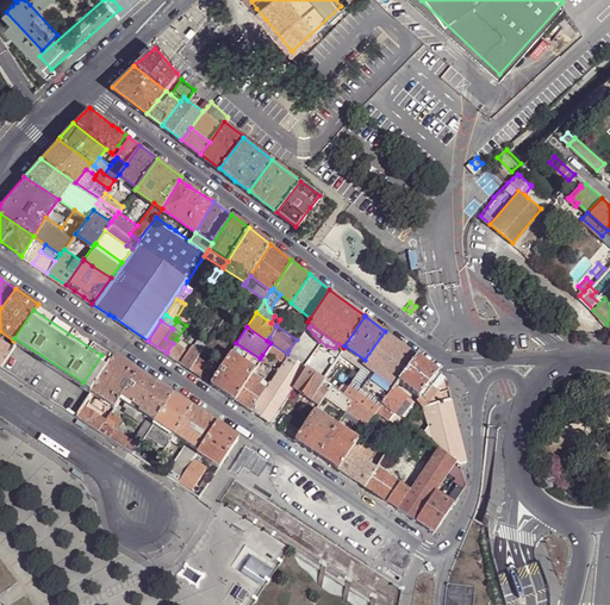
[(385,331),(365,360),(363,362),(374,372),(393,386),(394,385),(398,380),(417,355),(402,343),(385,331)]
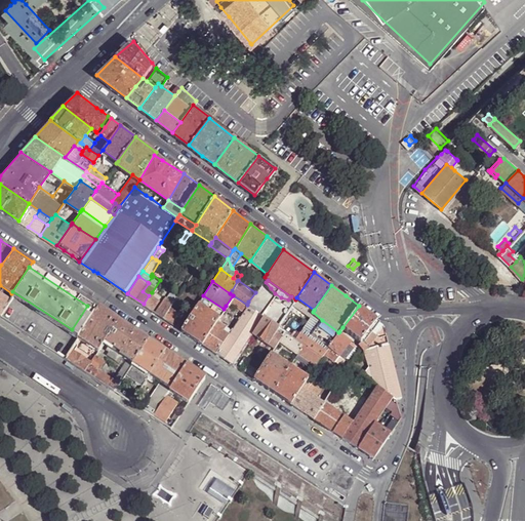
[(167,294),(174,298),(177,294),(170,290),(167,294)]
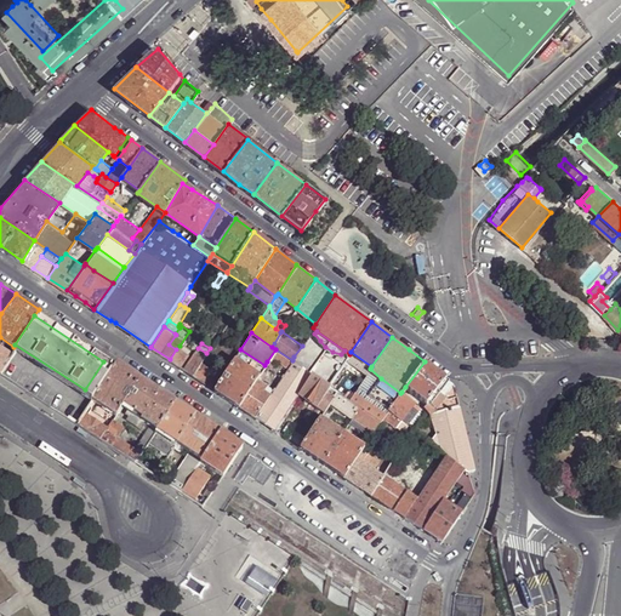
[(0,366),(10,352),(0,344),(0,366)]
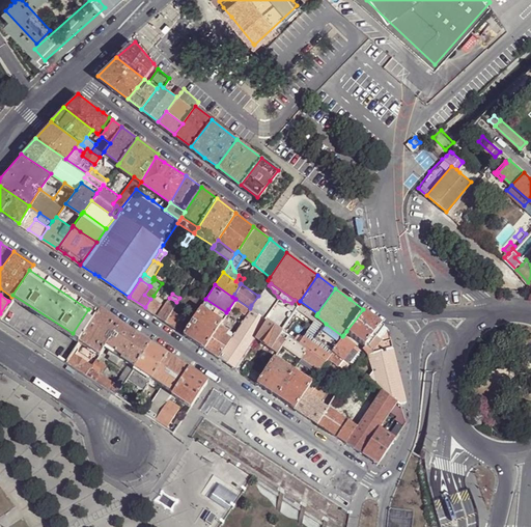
[(150,299),(145,307),(154,312),(162,301),(154,296),(150,299)]
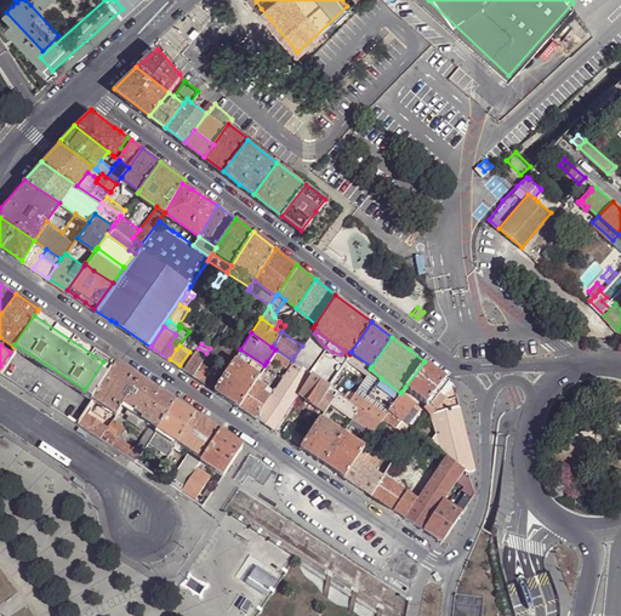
[(203,360),(206,353),(198,348),(197,348),(183,369),(193,374),(198,366),(203,360)]
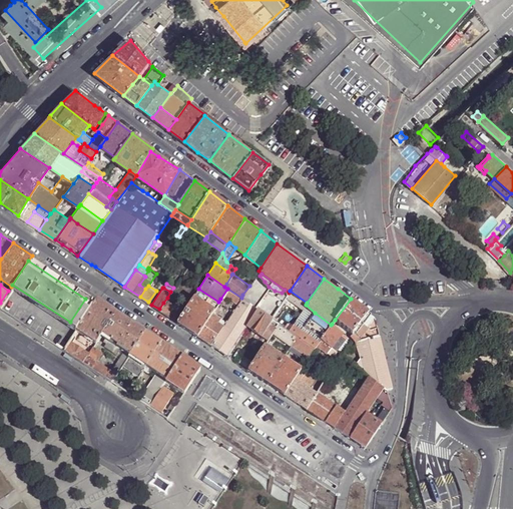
[(218,302),(198,289),(194,296),(214,308),(217,304),(218,302)]
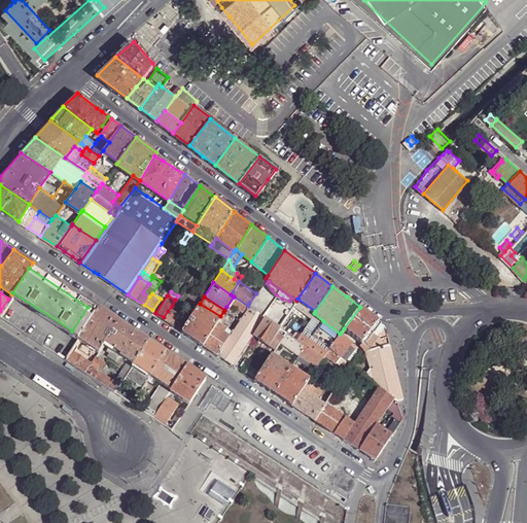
[(248,306),(234,297),(226,307),(231,310),(234,305),(244,311),(248,306)]
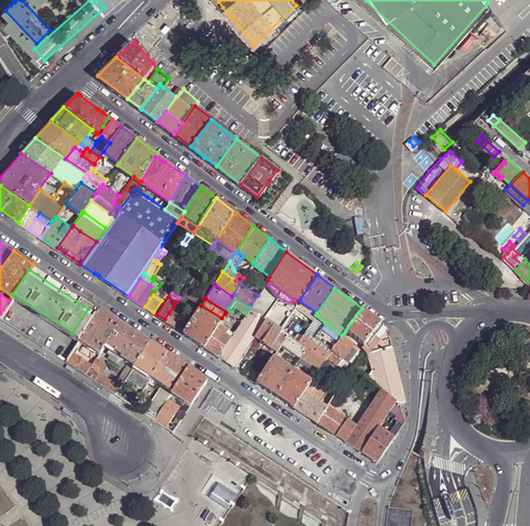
[(298,302),(296,305),(314,318),(316,315),(317,313),(299,300),(298,302)]
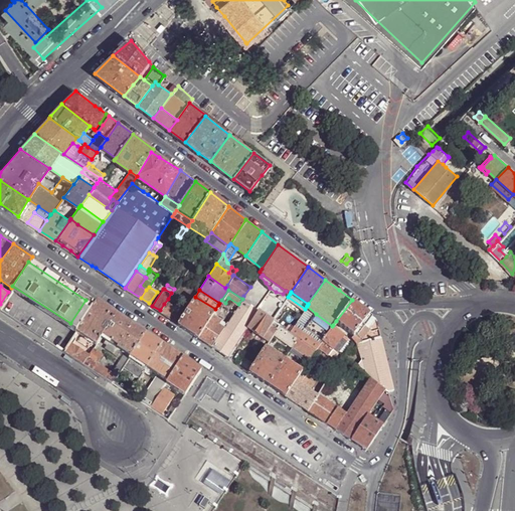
[(183,316),(178,323),(198,336),(210,317),(213,313),(215,309),(195,297),(186,311),(183,316)]
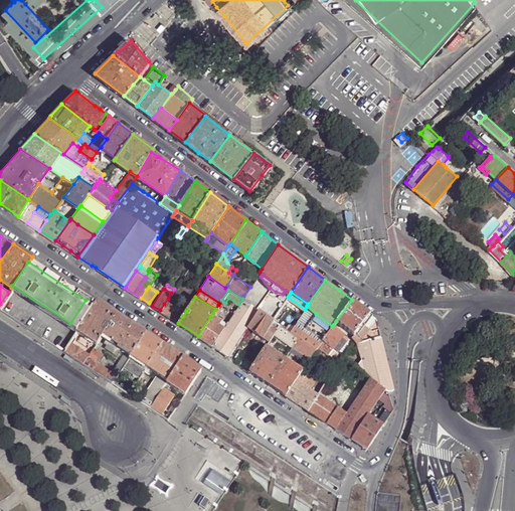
[(115,311),(96,299),(92,304),(76,328),(75,329),(95,341),(99,335),(101,332),(115,311)]
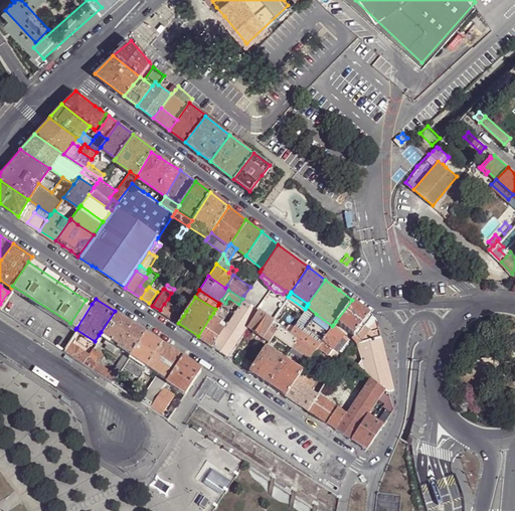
[(175,303),(168,299),(164,304),(172,308),(175,303)]
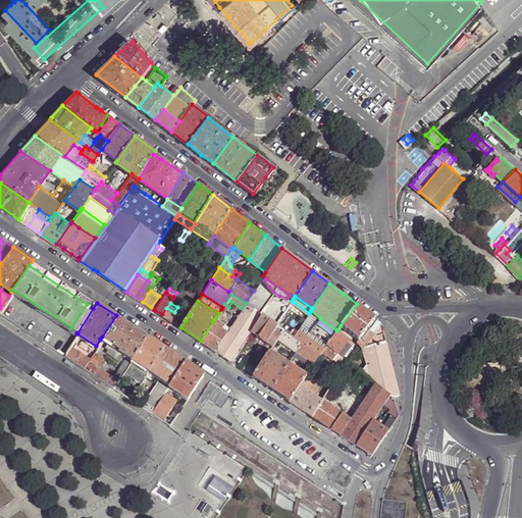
[(253,308),(246,303),(242,308),(229,326),(226,330),(214,350),(230,360),(251,330),(262,314),(261,313),(253,308)]
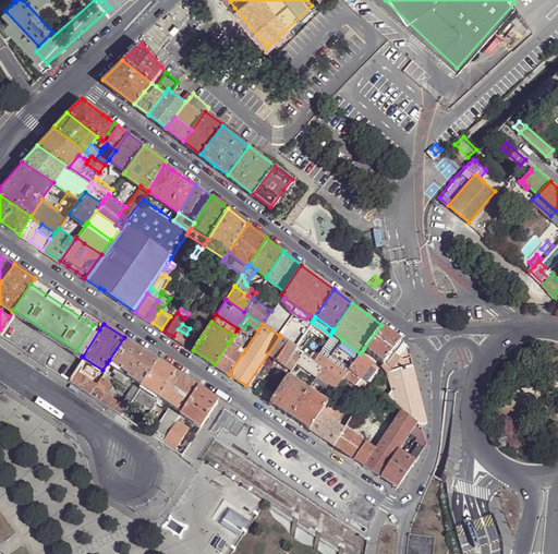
[(98,328),(93,325),(76,350),(82,354),(98,328)]
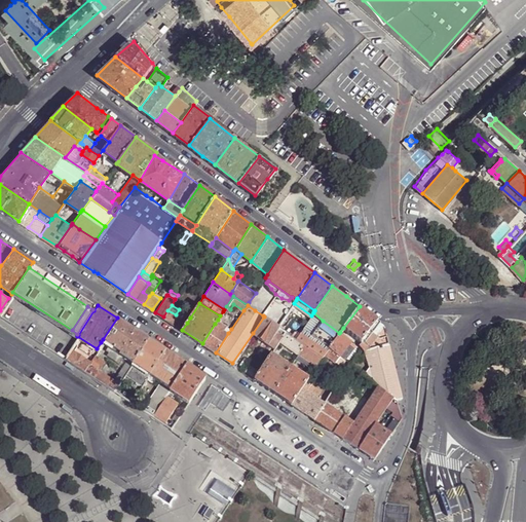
[(378,320),(360,306),(343,328),(359,339),(361,341),(378,320)]
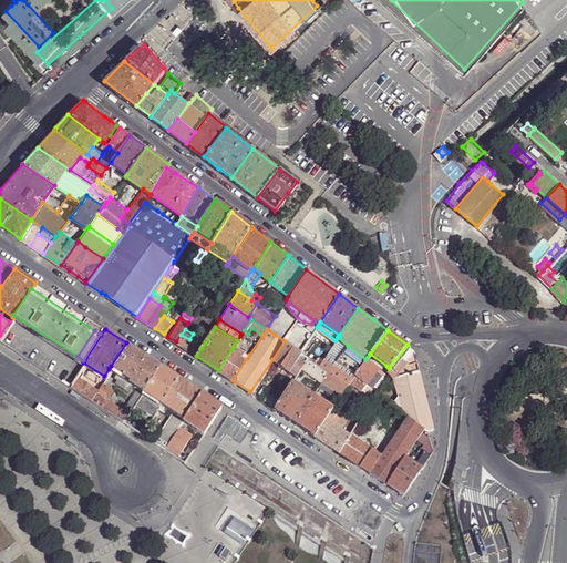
[(84,361),(101,335),(100,334),(83,360),(84,361)]
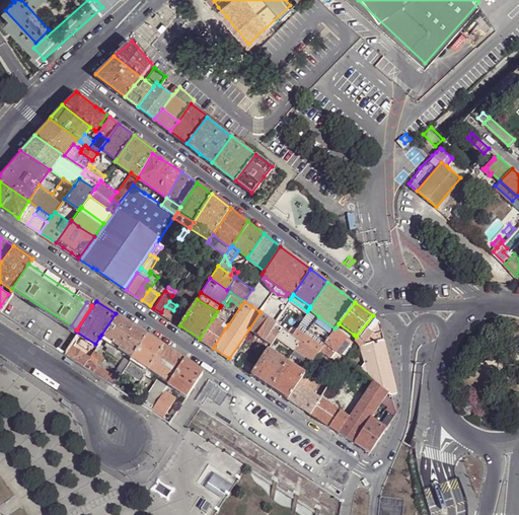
[(173,310),(165,306),(161,312),(179,325),(184,318),(175,312),(173,310)]
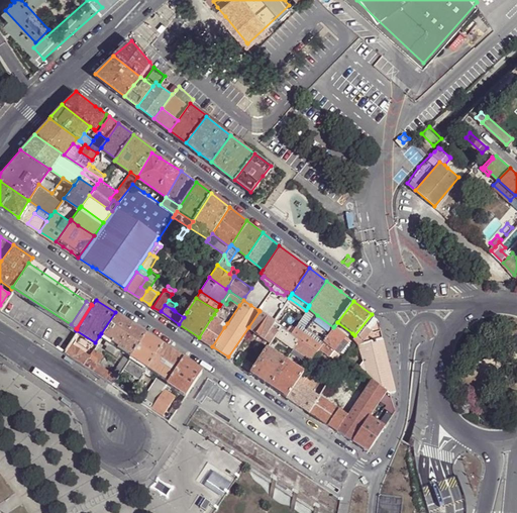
[(184,317),(187,312),(179,306),(175,311),(184,317)]
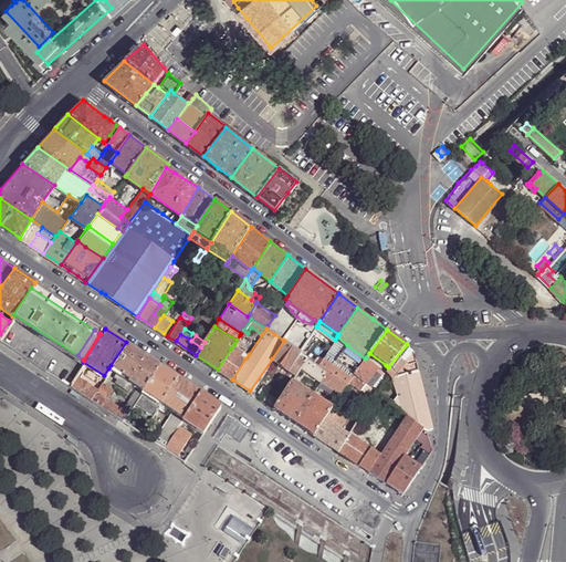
[(337,336),(335,340),(332,344),(326,352),(325,353),(335,360),(347,345),(337,336)]
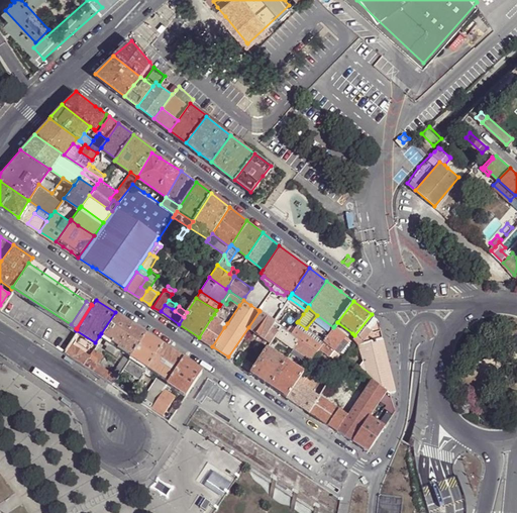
[(260,311),(248,327),(264,337),(272,326),(275,321),(274,320),(260,311)]
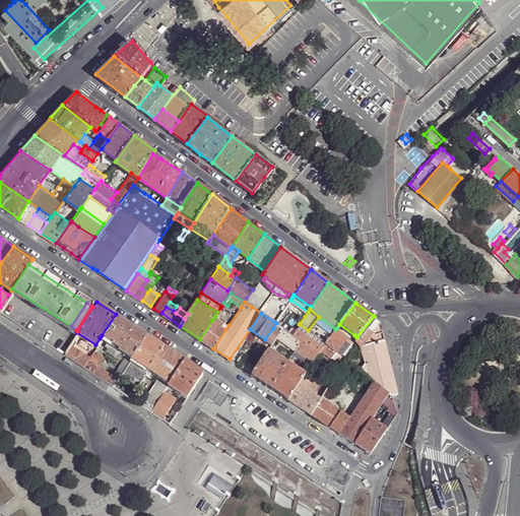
[(145,334),(116,314),(102,335),(104,337),(107,338),(121,347),(126,351),(131,356),(145,334)]
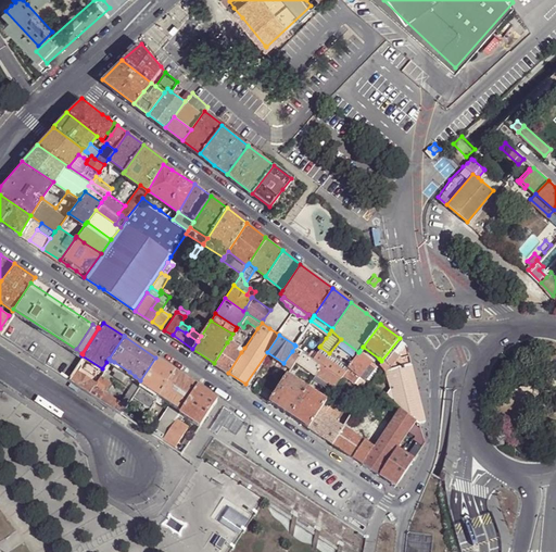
[(244,348),(232,339),(230,338),(227,342),(241,352),(244,348)]
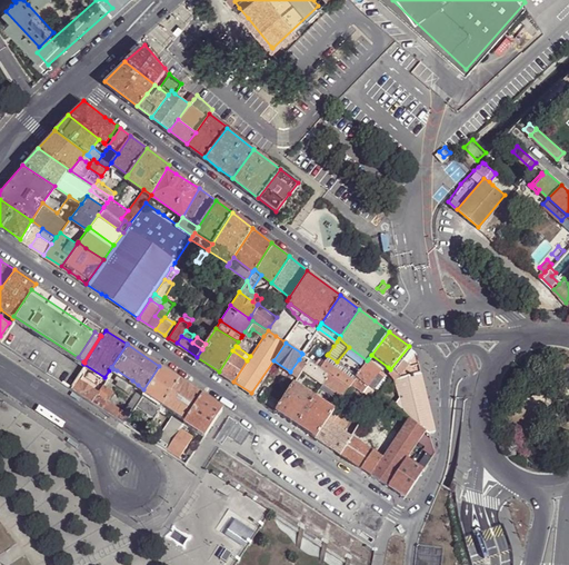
[(415,352),(409,346),(390,369),(389,372),(391,373),(393,377),(420,372),(415,352)]
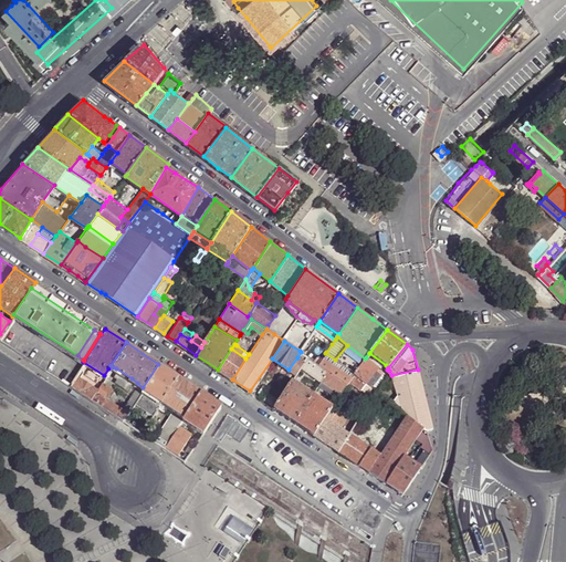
[(365,358),(347,345),(335,360),(339,362),(355,372),(365,358)]
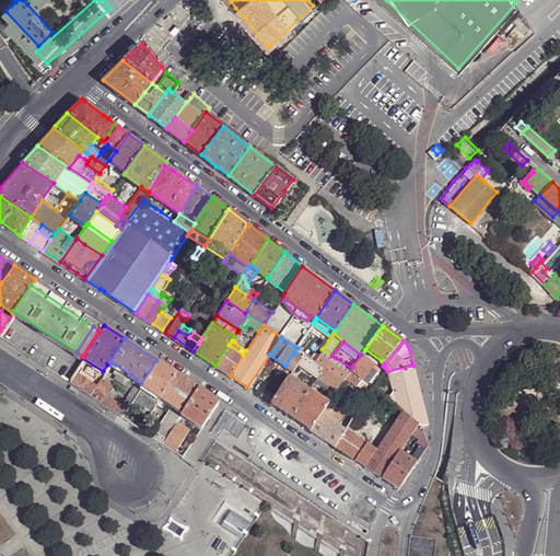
[(229,345),(216,366),(230,375),(243,355),(229,345)]
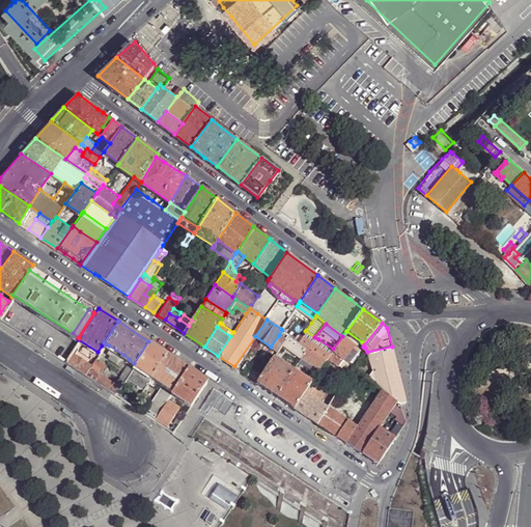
[(303,335),(299,340),(307,347),(311,350),(315,343),(318,339),(314,337),(305,331),(303,335)]
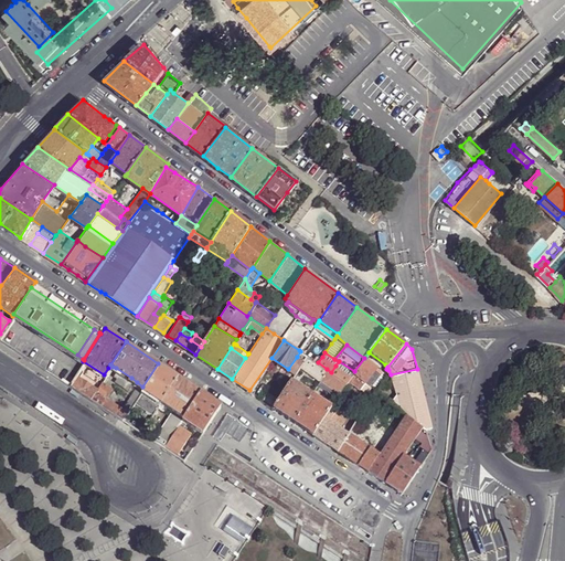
[(309,357),(306,356),(302,361),(300,364),(321,378),(327,369),(318,362),(309,357)]
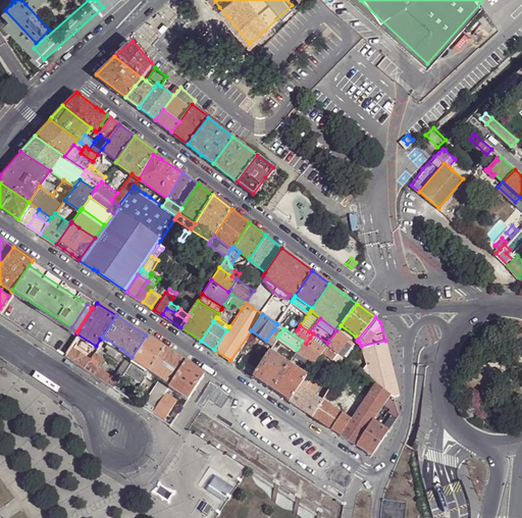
[(274,329),(266,341),(272,345),(277,337),(279,333),(274,329)]
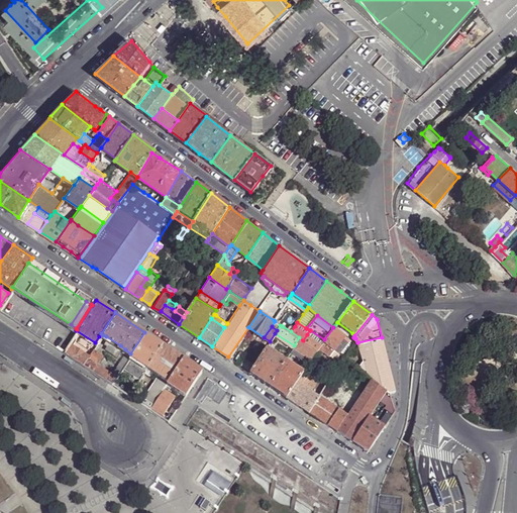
[(345,333),(334,326),(333,327),(324,339),(334,348),(345,333)]
